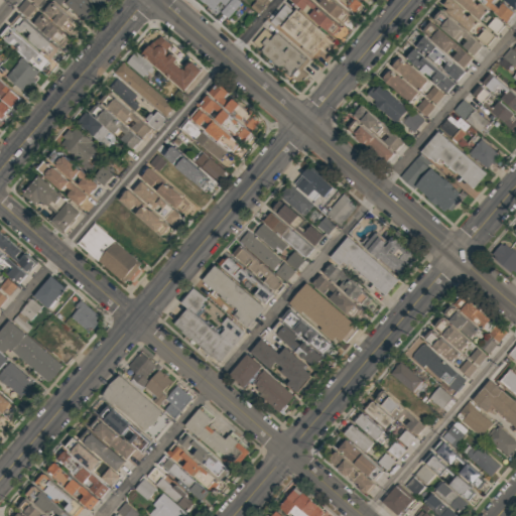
[(36,7),(43,0),(25,0),(18,8),(27,16),(36,7)]
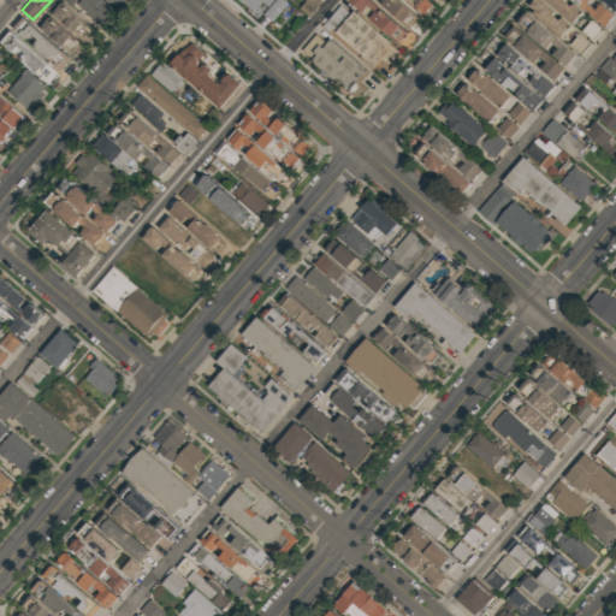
[(117,10),(105,0),(82,0),(78,5),(104,25),(117,10)]
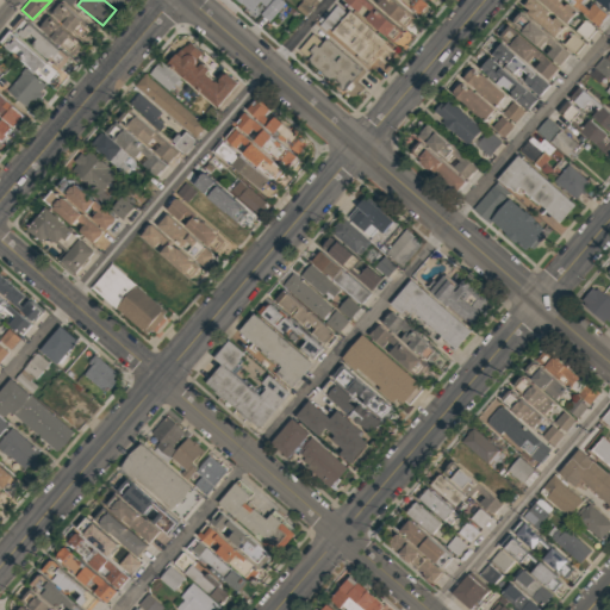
[(236,0),(254,13),(257,10),(273,20),(285,5),(278,0),(236,0)]
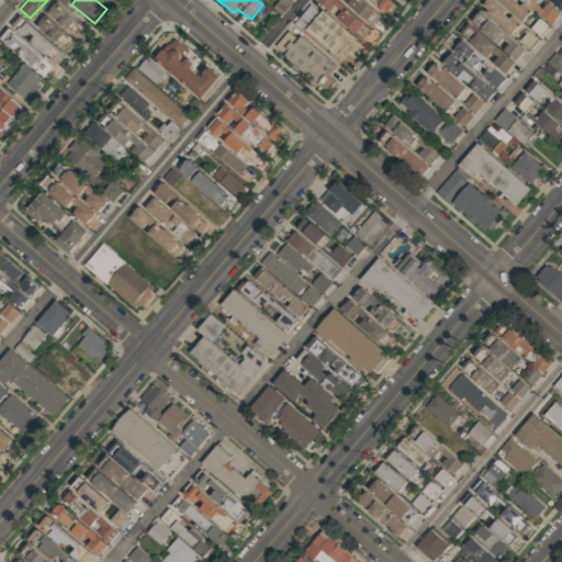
[(293,0),(279,0),(274,9),(284,14),(293,0)]
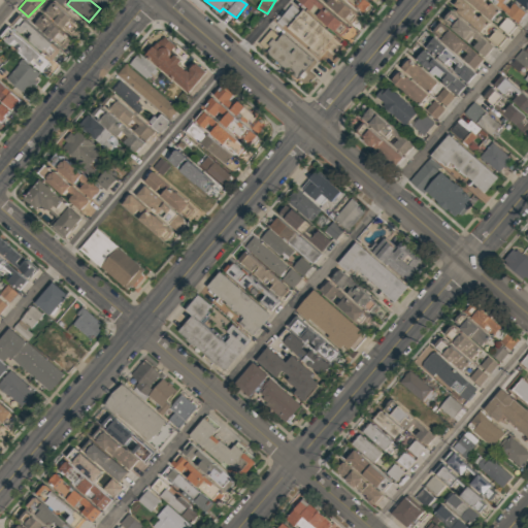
[(318,15),(345,38),(354,28),(318,0),(299,0),(311,9),(317,3),(323,9),(318,15)]
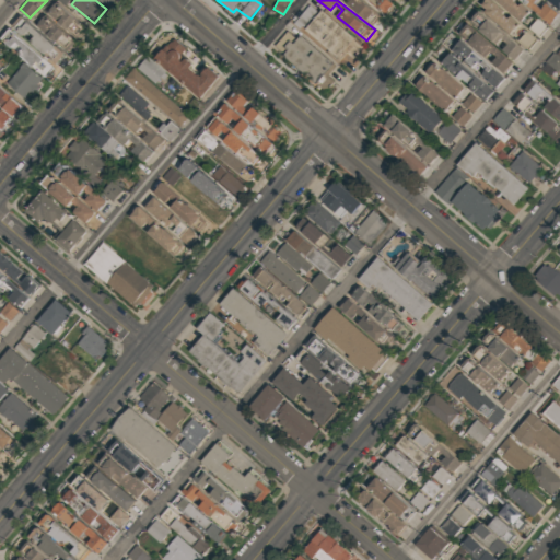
[(339,0),(359,18),(375,30),(384,20),(361,0),(339,0)]
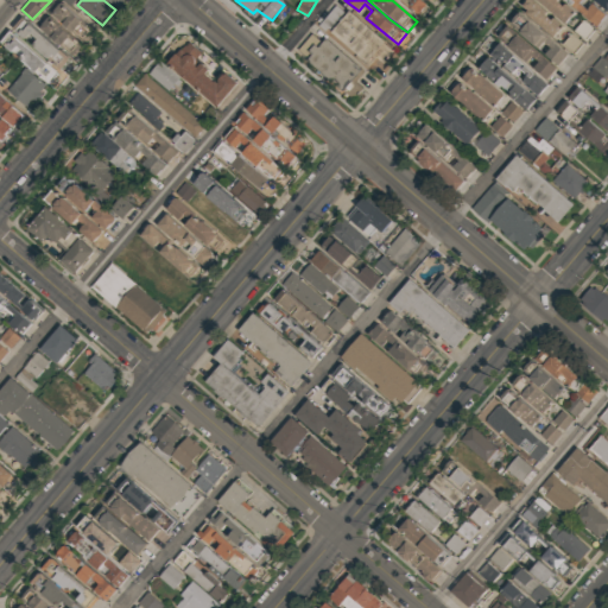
[(431,7),(423,0),(403,0),(422,17),(431,7)]
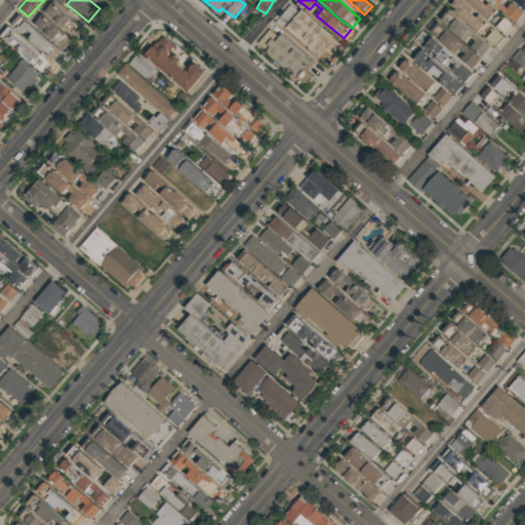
[(475,69),(493,46),(479,34),(498,9),(487,0),(456,0),(431,32),(475,69)]
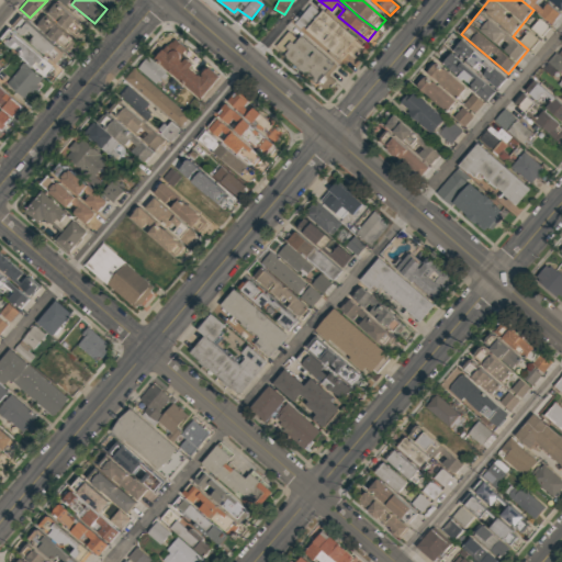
[(561,10),(561,0),(523,0),(552,23),(561,10)]
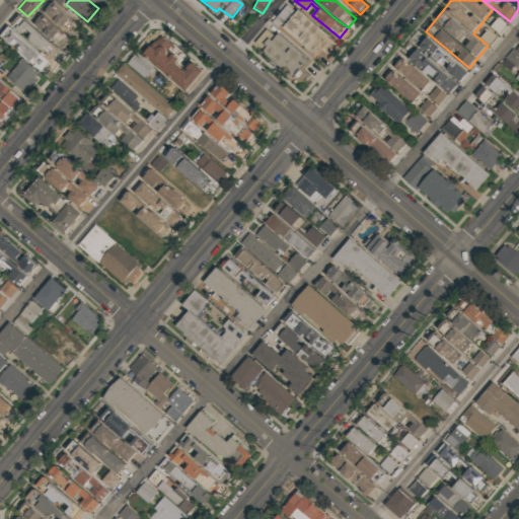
[(44,10),(71,36),(80,26),(53,1),(44,10)]
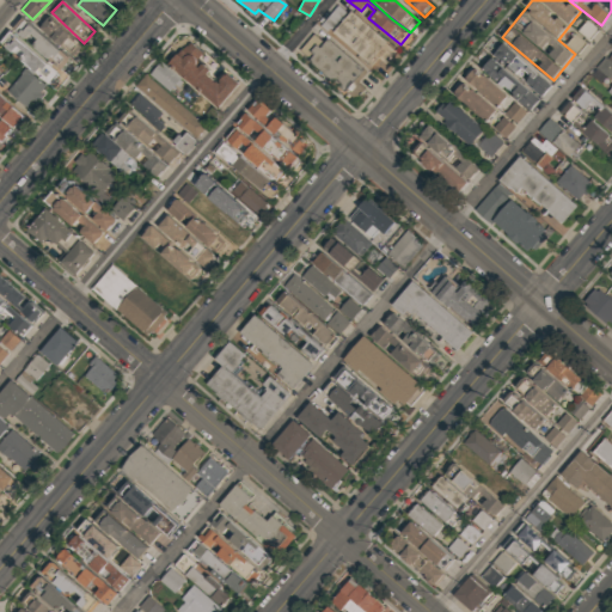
[(383,62),(392,51),(338,4),(319,26),(368,68),(377,57),(383,62)]
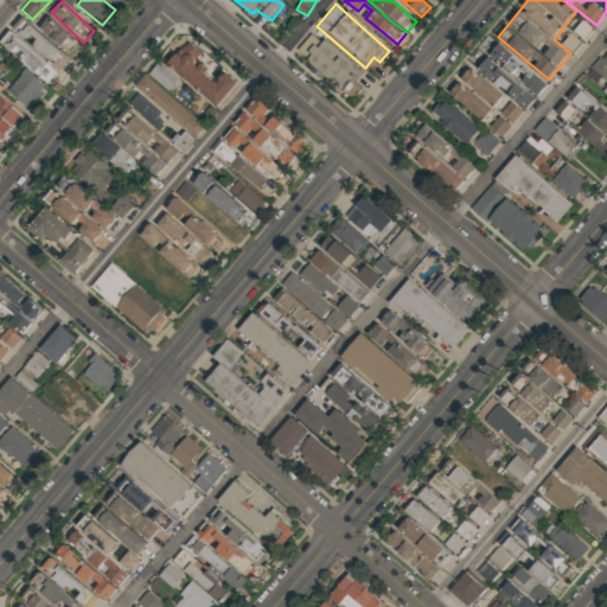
[(40,29),(75,57),(83,48),(49,18),(40,29)]
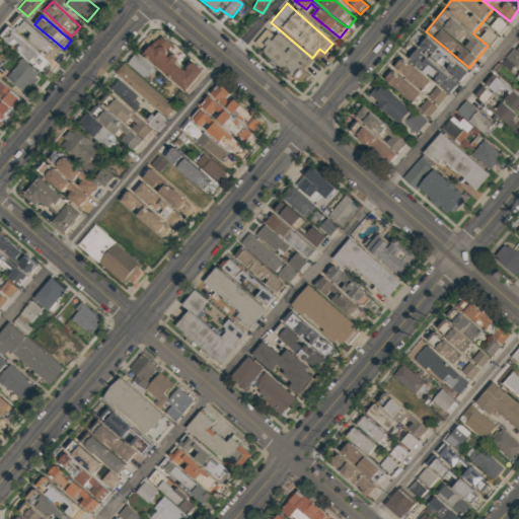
[(53,61),(61,52),(19,17),(11,27),(53,61)]
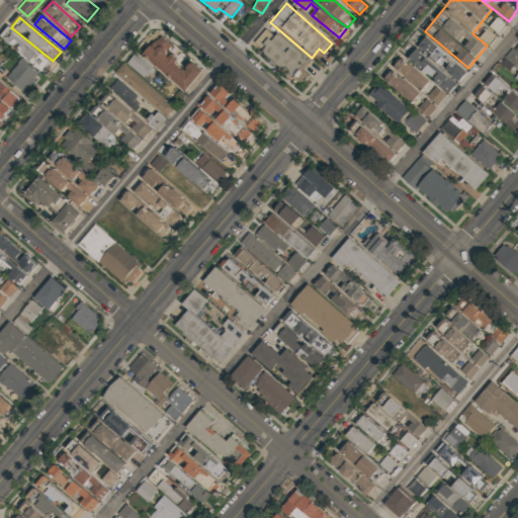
[(300,84),(309,75),(303,70),(310,61),(271,25),(255,44),(300,84)]
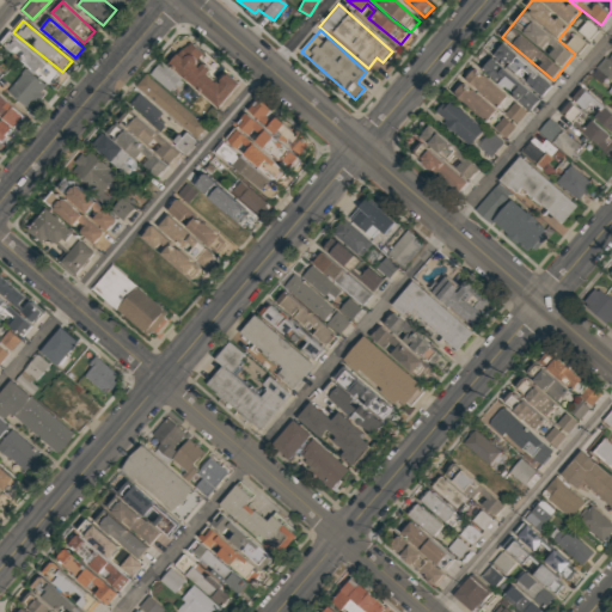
[(568,44),(577,53),(586,42),(576,35),(568,44)]
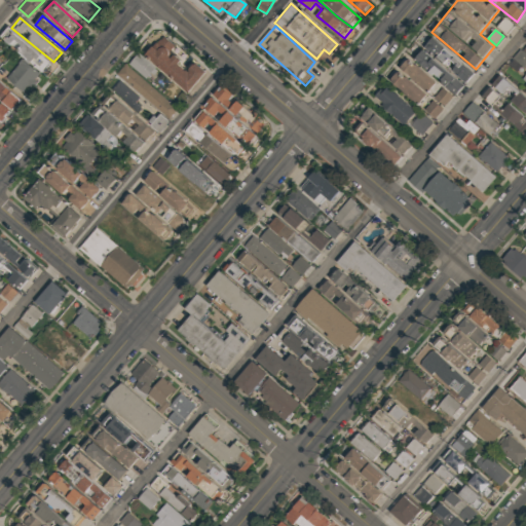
[(6,42),(41,71),(48,63),(13,33),(6,42)]
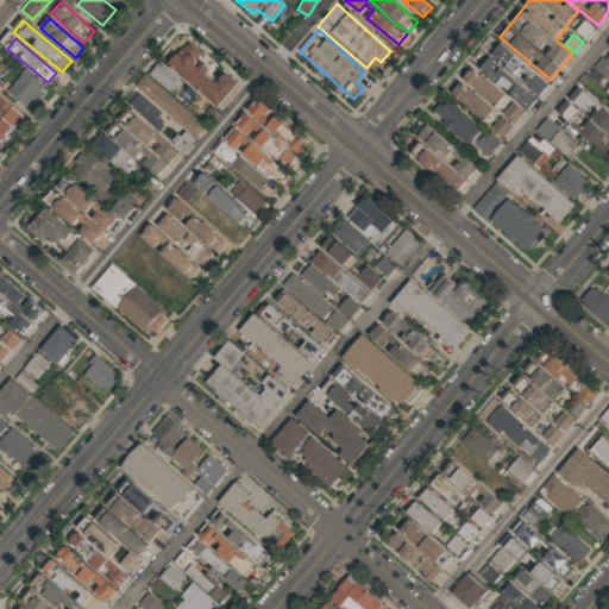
[(551,85),(502,43),(482,68),(529,110),(551,85)]
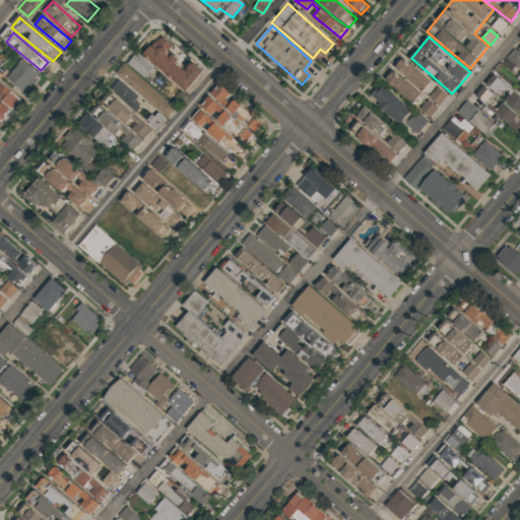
[(186,68),(152,42),(140,57),(135,53),(126,64),(142,76),(151,65),(185,92),(201,71),(191,62),(186,68)]
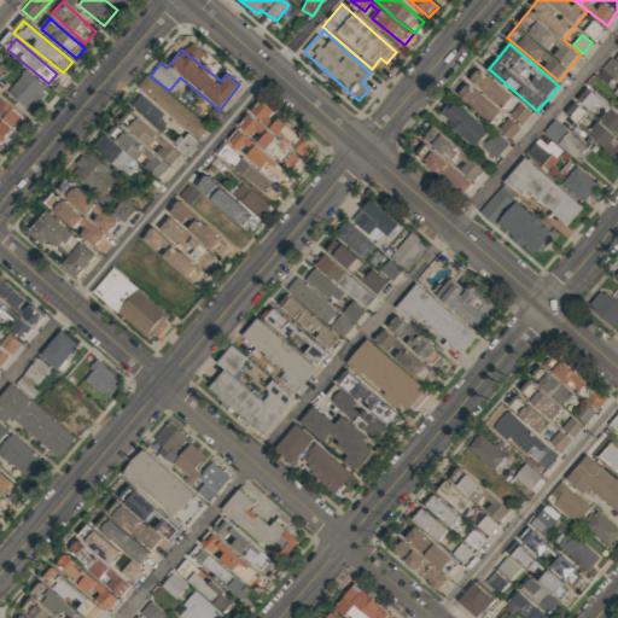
[(617,52),(602,69),(614,80),(617,75),(617,52)]
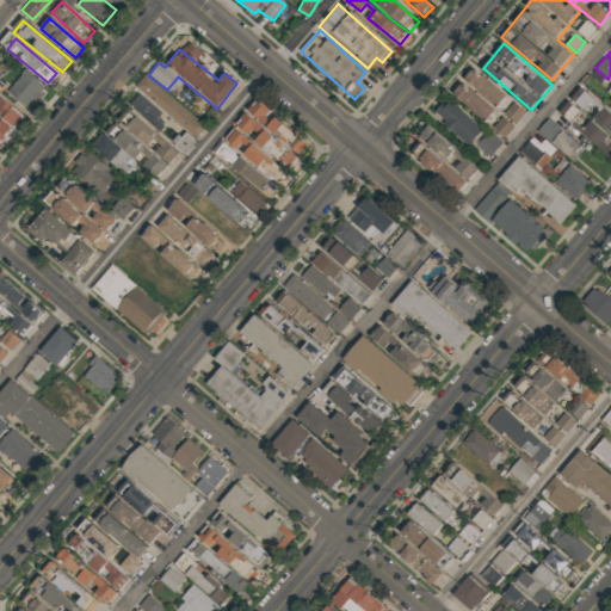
[(486,121),(507,94),(474,67),(452,93),(486,121)]
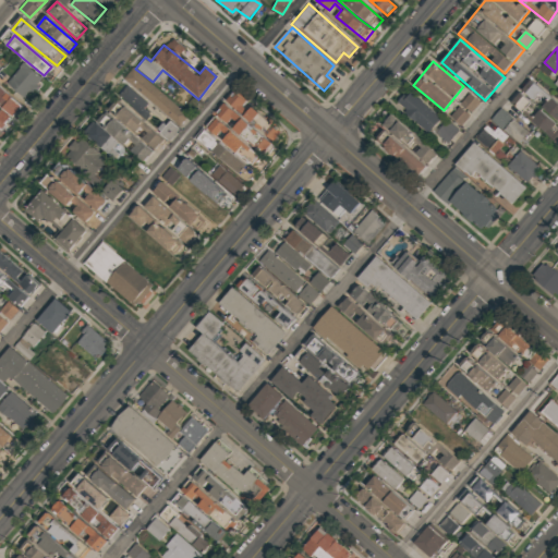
[(26,98),(40,79),(21,63),(7,83),(26,98)]
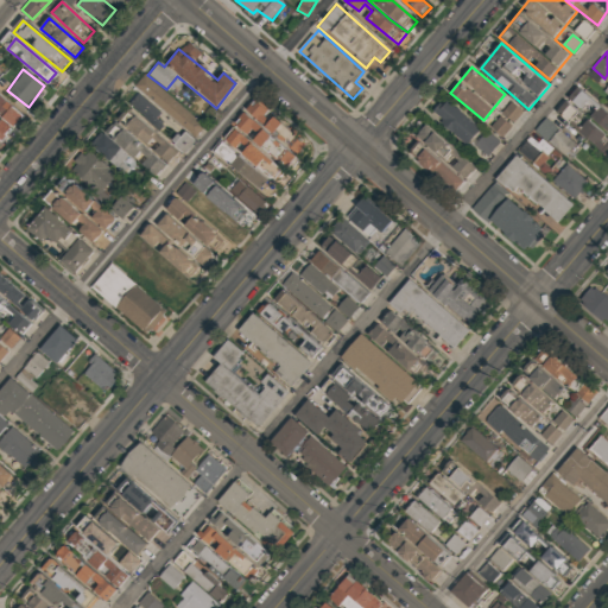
[(128,106),(95,147),(130,176),(141,162),(158,176),(170,163),(173,165),(207,124),(146,75),(137,87),(188,130),(176,145),(128,106)]
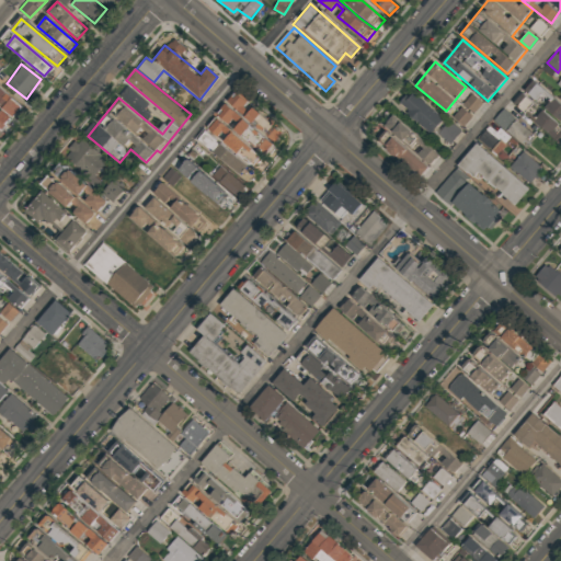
[(527,93),(536,101),(544,91),(535,84),(527,93)]
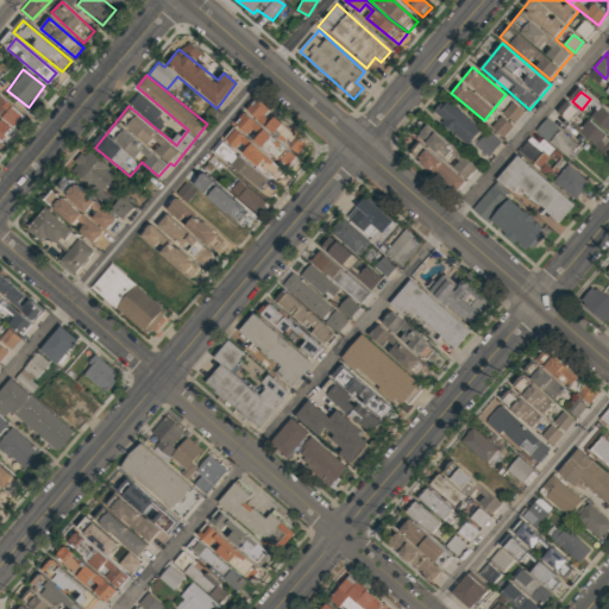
[(156,117),(159,111),(138,93),(130,105),(161,130),(165,124),(156,117)]
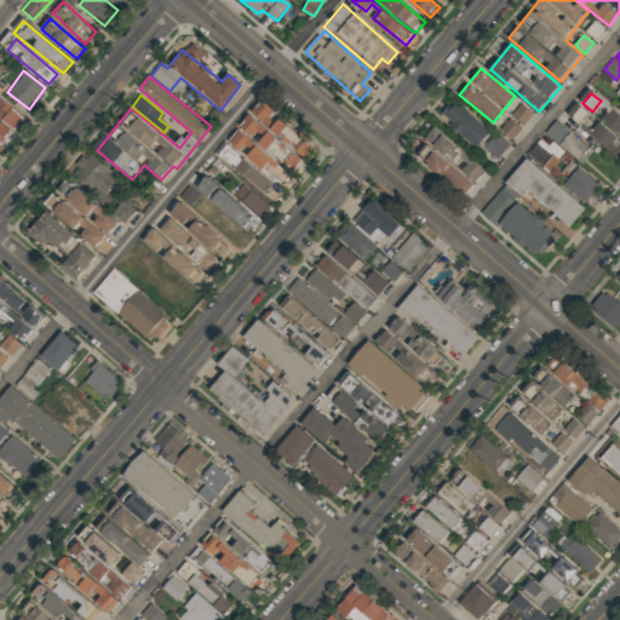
[(441,114),(476,148),(492,131),(457,98),(441,114)]
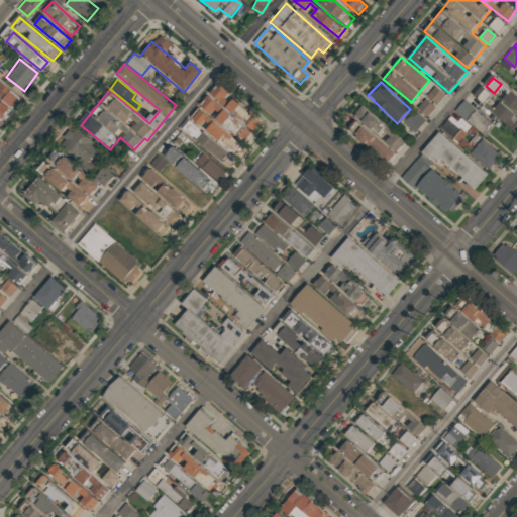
[(264,122),(219,85),(191,118),(192,119),(183,130),(224,165),(243,141),(245,143),(264,122)]
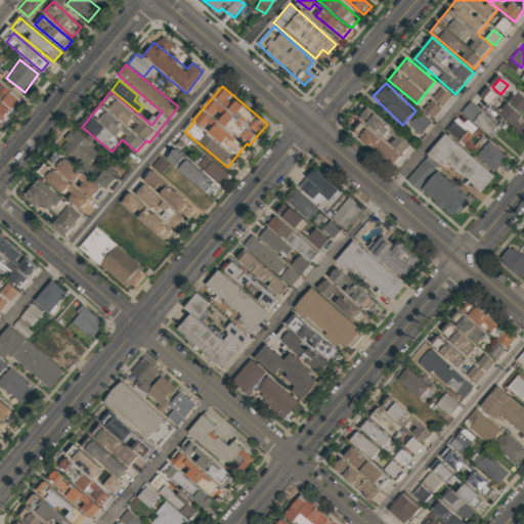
[(441,106),(450,96),(440,88),(431,97),(441,106)]
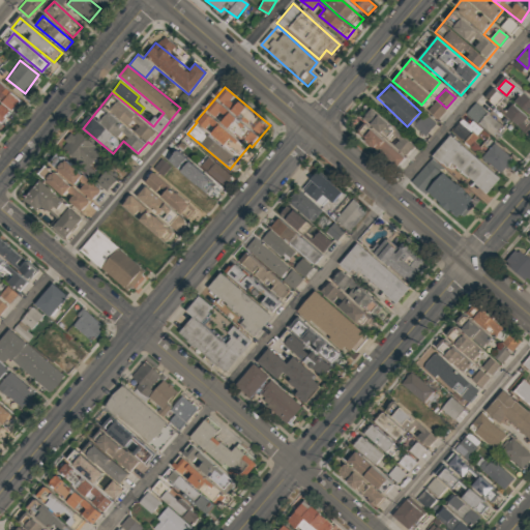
[(513,102),(529,117),(529,100),(522,93),(513,102)]
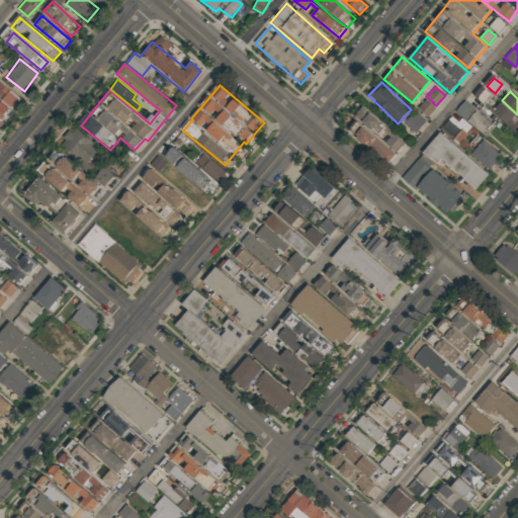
[(0,101),(9,109),(0,120),(0,101)]
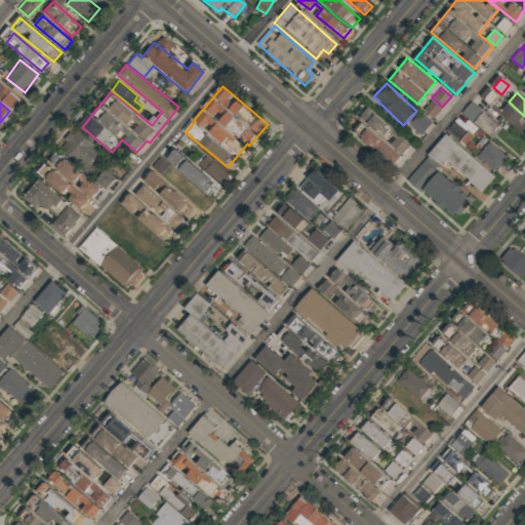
[(461,112),(488,135),(497,126),(470,103),(461,112)]
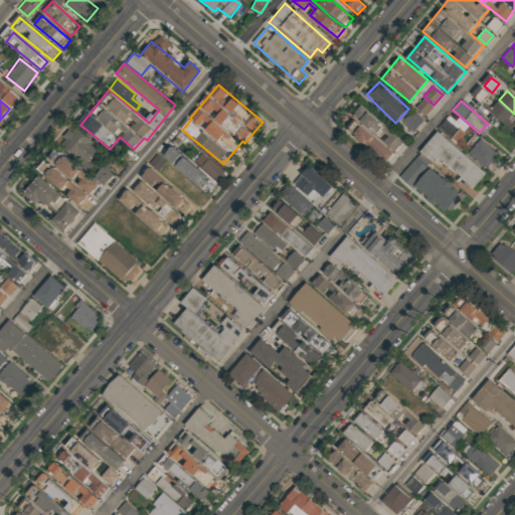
[(514,134),(514,118),(497,101),(488,110),(514,135),(514,134)]
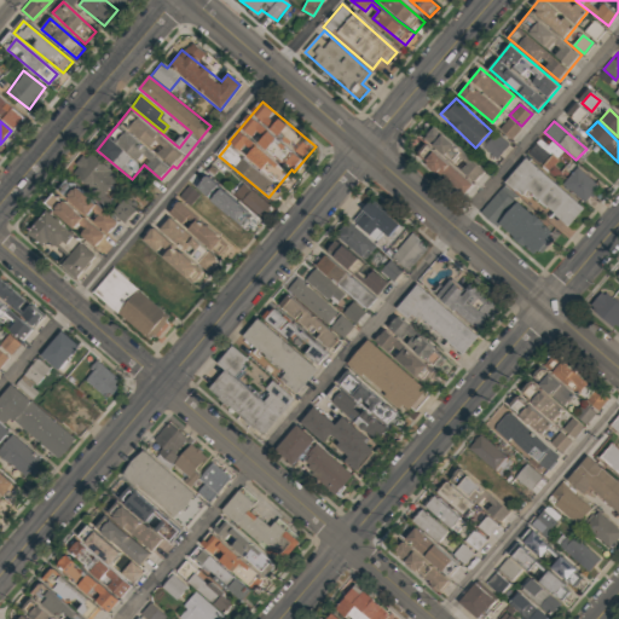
[(463,195),(484,171),(433,127),(423,139),(426,143),(415,155),(463,195)]
